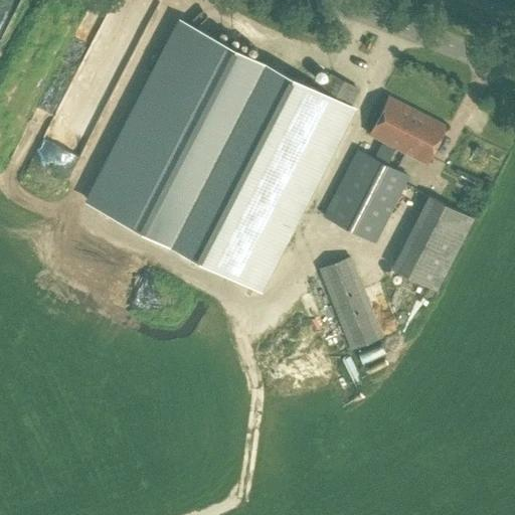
[(182,22),(89,203),(194,258),(260,291),(361,93),(282,52),(274,67),(182,22)]
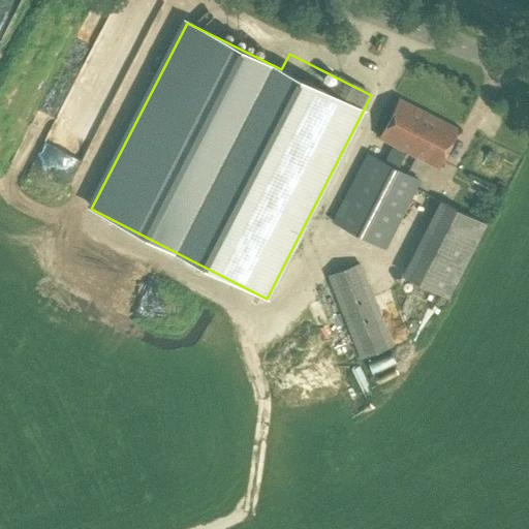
[(369,153),(332,221),(378,246),(385,249),(421,180),(408,173),(411,165),(402,160),(407,151),(438,166),(458,129),(399,99),(380,136),(394,144),(385,161),(369,153)]
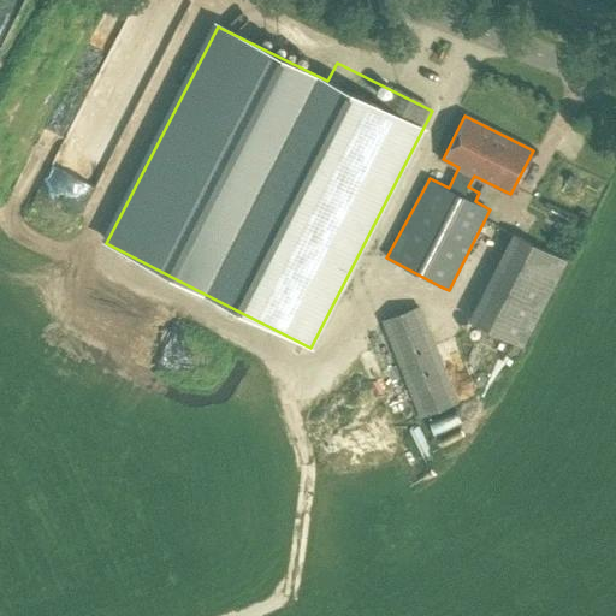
[(522,348),(567,260),(513,234),(468,319),(522,348)]
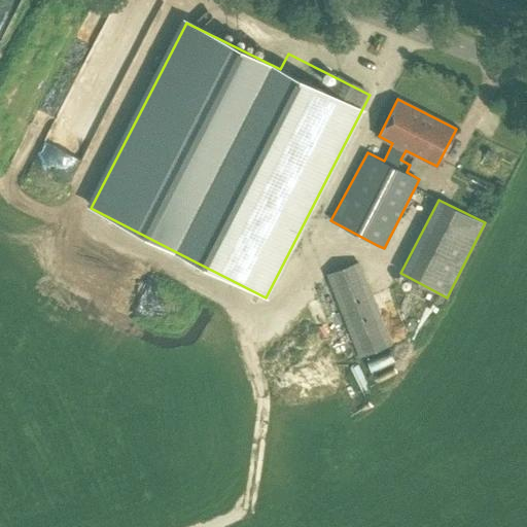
[(358,357),(391,345),(359,261),(326,274),(358,357)]
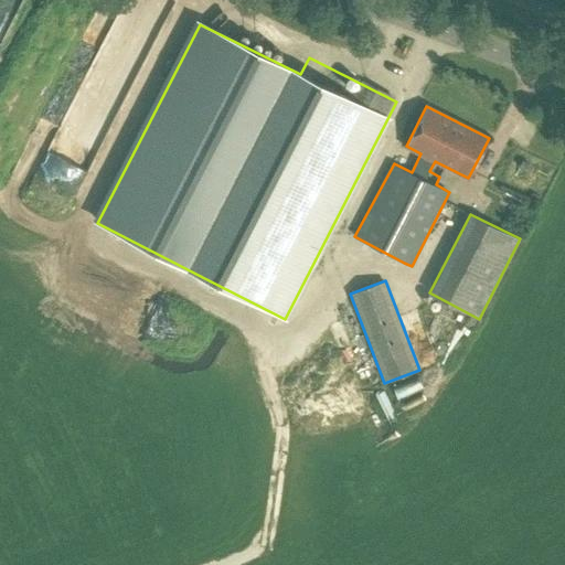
[(437,352),(425,352),(425,368),(438,366),(437,352)]
